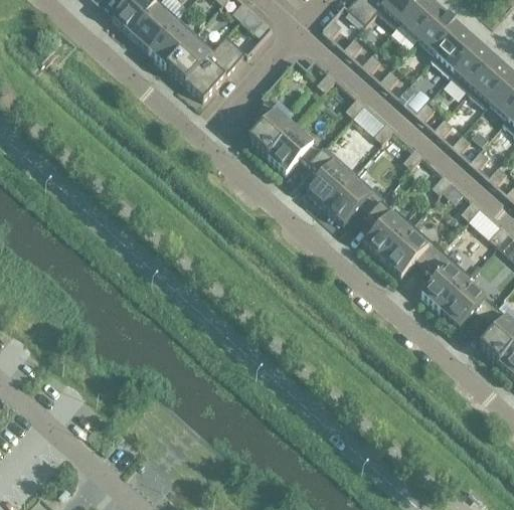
[(131,36),(160,3),(157,0),(129,0),(112,19),(131,36)]
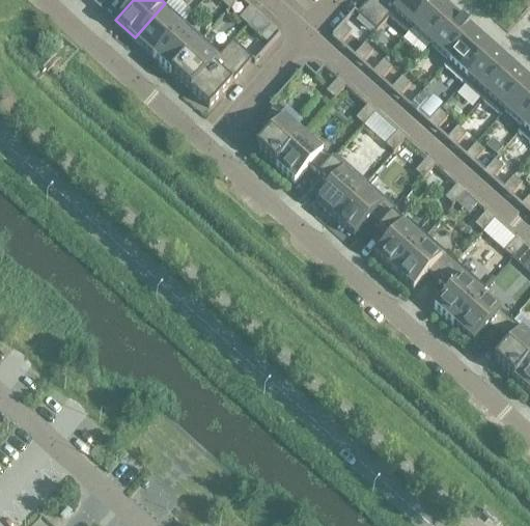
[(390,15),(402,0),(366,0),(357,10),(378,28),(390,15)]
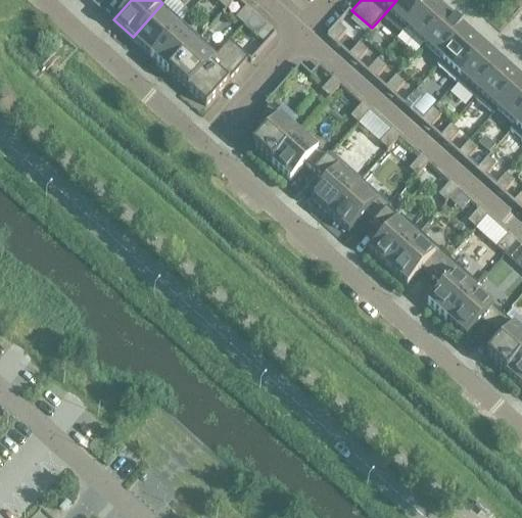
[(396,0),(384,14),(401,30),(428,0),(396,0)]
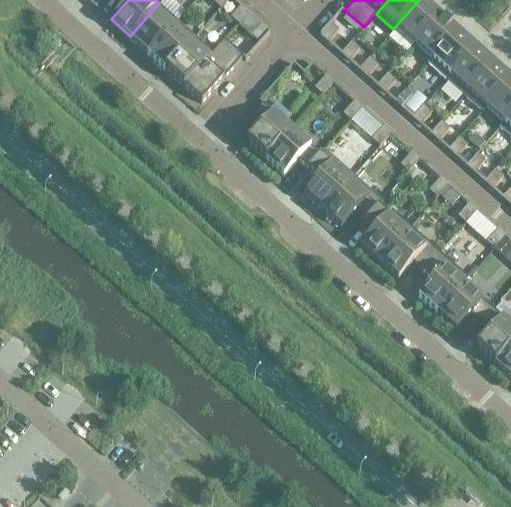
[(415,41),(441,12),(427,0),(419,0),(393,29),(393,30),(397,25),(415,41)]
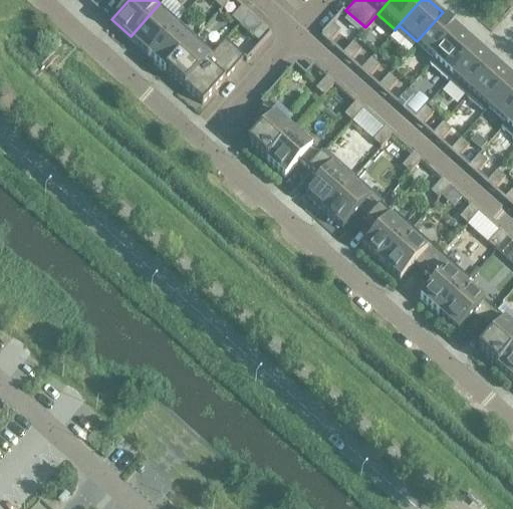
[(149,52),(178,19),(160,3),(131,36),(149,52)]
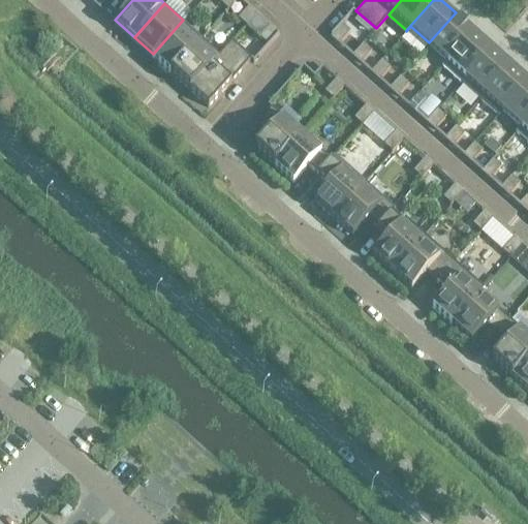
[(247,23),(257,10),(249,3),(239,16),(247,23)]
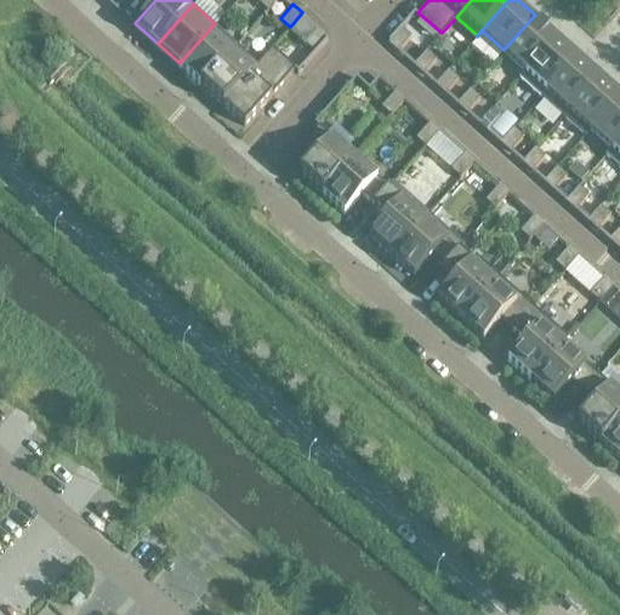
[(557,34),(535,15),(504,50),(524,68),(519,74),(521,74),(557,34)]
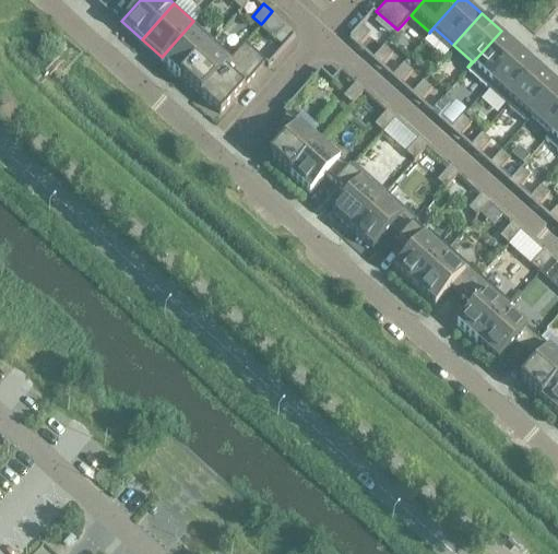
[(181,74),(214,37),(213,37),(209,42),(191,25),(194,21),(193,21),(162,57),(181,74)]
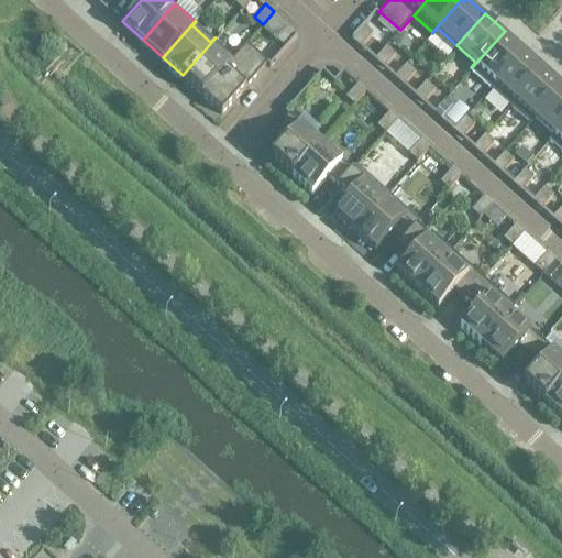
[(285,44),(297,32),(288,24),(277,36),(285,44)]
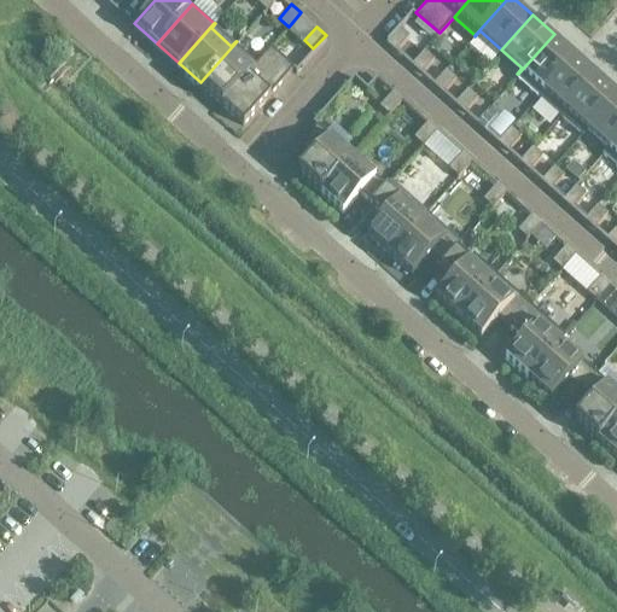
[(540,93),(576,53),(554,34),(518,74),(540,93)]
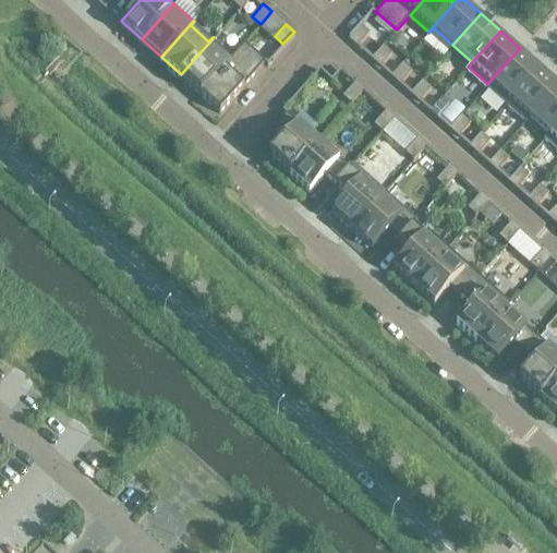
[(201,92),(245,40),(245,39),(232,55),(214,37),(181,74),(201,92)]
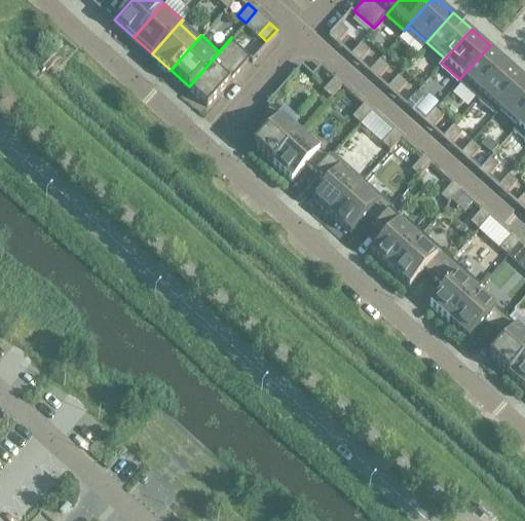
[(208,103),(250,56),(251,54),(231,38),(189,86),(208,103)]
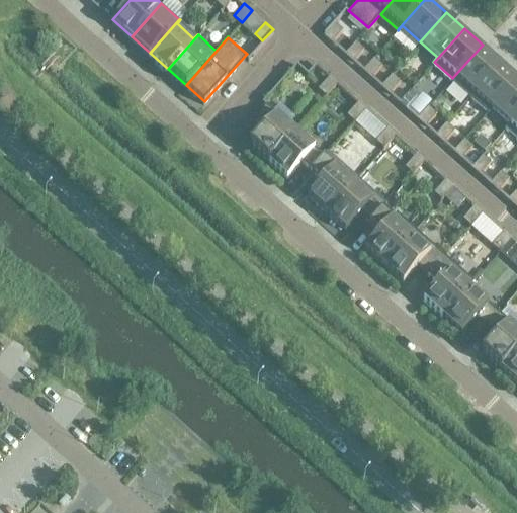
[(354,58),(364,47),(356,39),(346,51),(354,58)]
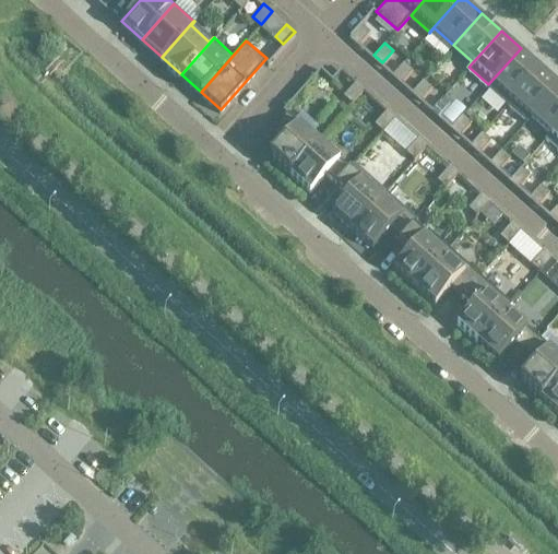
[(508,102),(541,66),(521,48),(488,84),(508,102)]
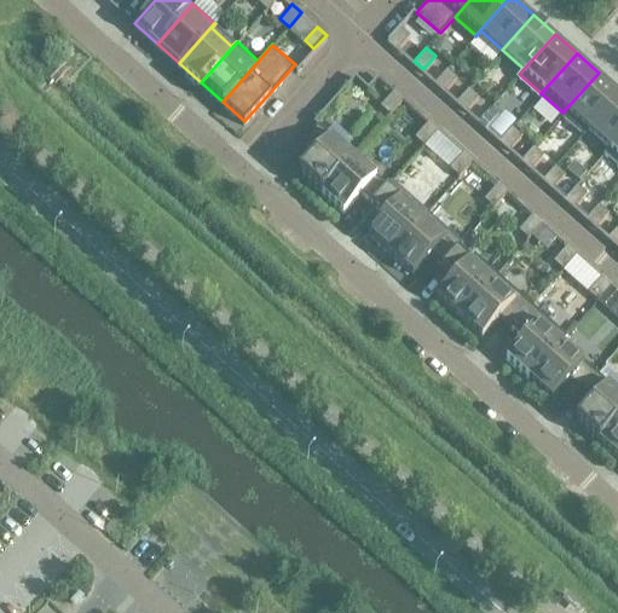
[(445,88),(457,75),(448,67),(435,80),(445,88)]
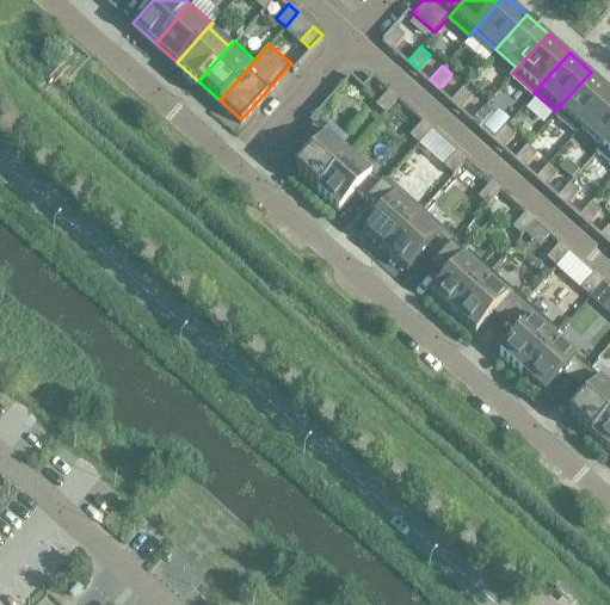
[(577,130),(609,92),(609,88),(591,72),(555,111),(577,130)]
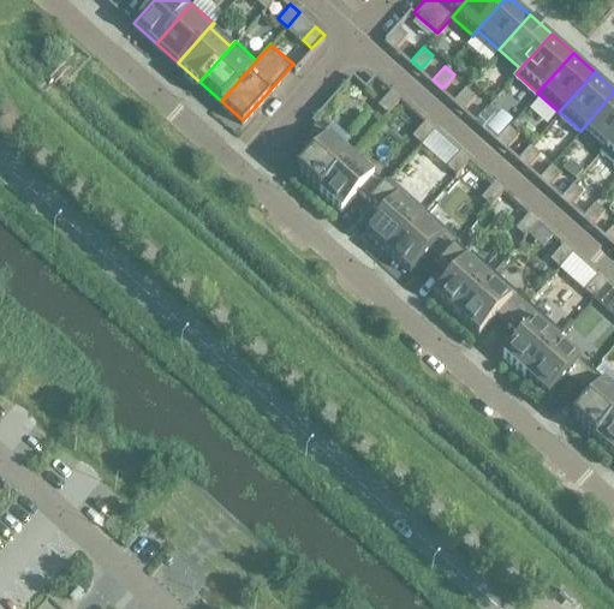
[(464,107),(476,94),(466,85),(454,99),(464,107)]
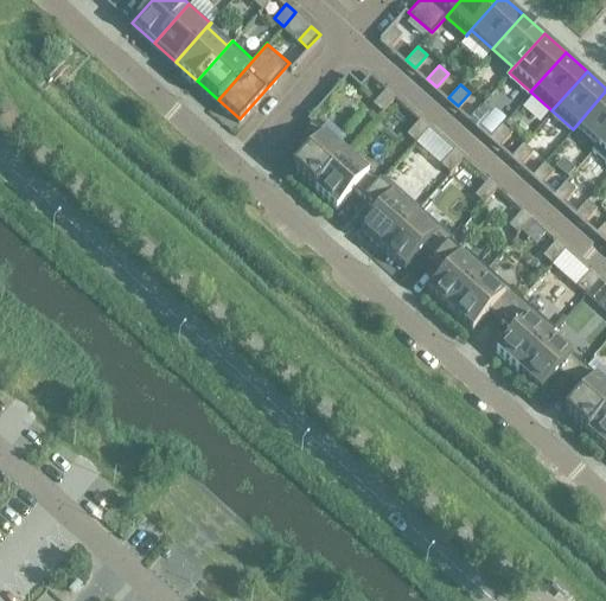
[(383,110),(396,95),(387,87),(374,101),(383,110)]
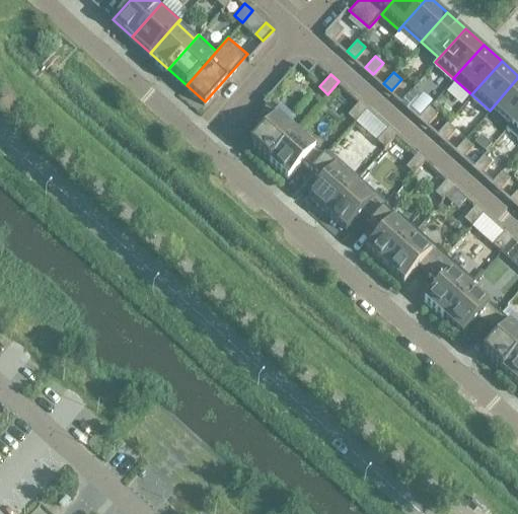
[(507,127),(517,115),(517,78),(490,111),(490,112),(494,106),(511,122),(507,126),(507,127)]
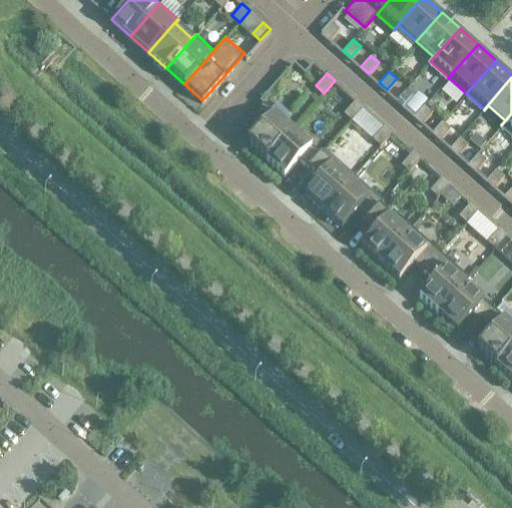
[(405,105),(415,94),(407,86),(397,98),(405,105)]
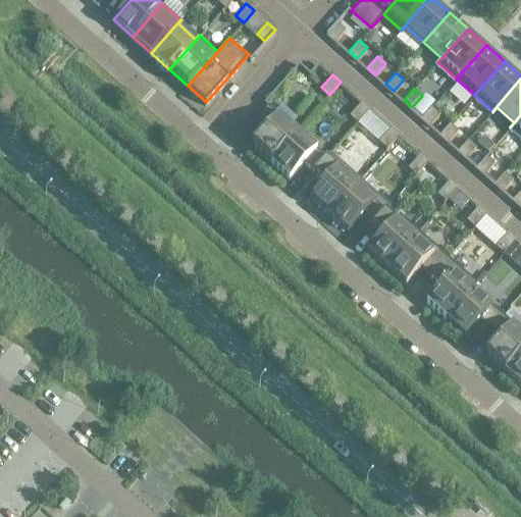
[(358,120),(370,108),(361,101),(350,113),(358,120)]
